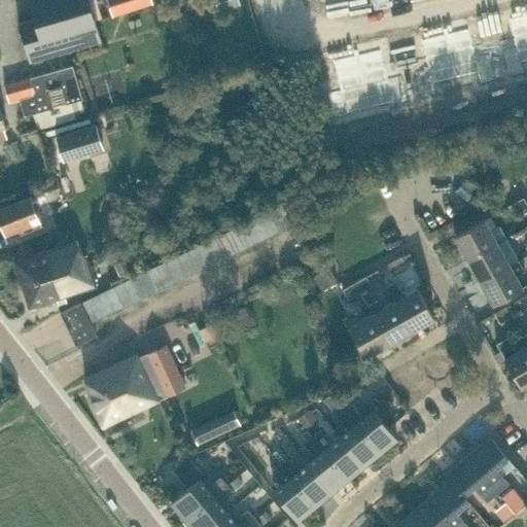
[(30,64),(101,42),(86,0),(27,0),(33,21),(19,26),(30,64)]
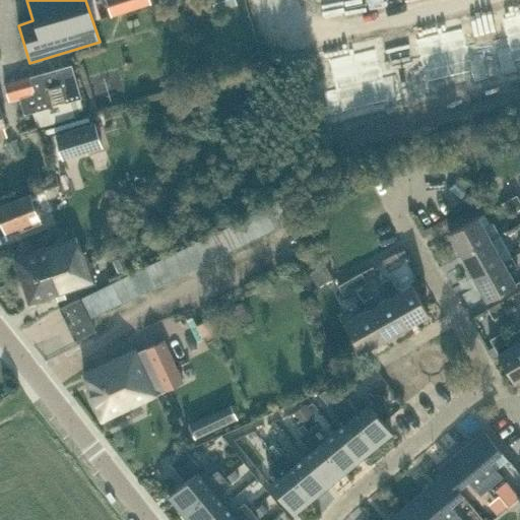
[(152,6),(151,2),(150,0),(106,0),(112,18),(152,6)]
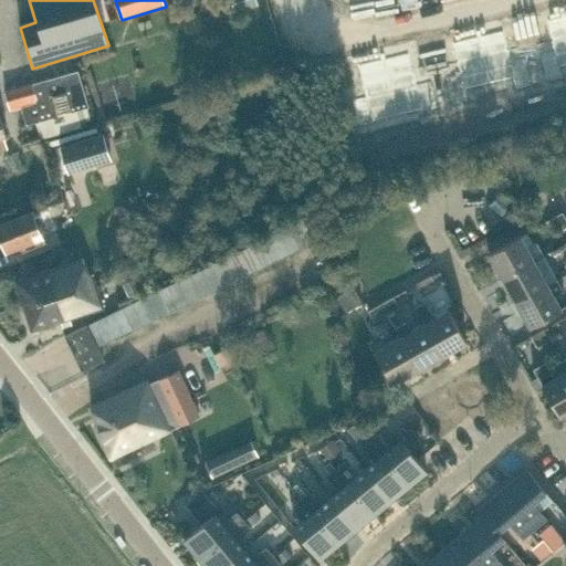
[(254,0),(234,0),(239,11),(257,6),(254,0)]
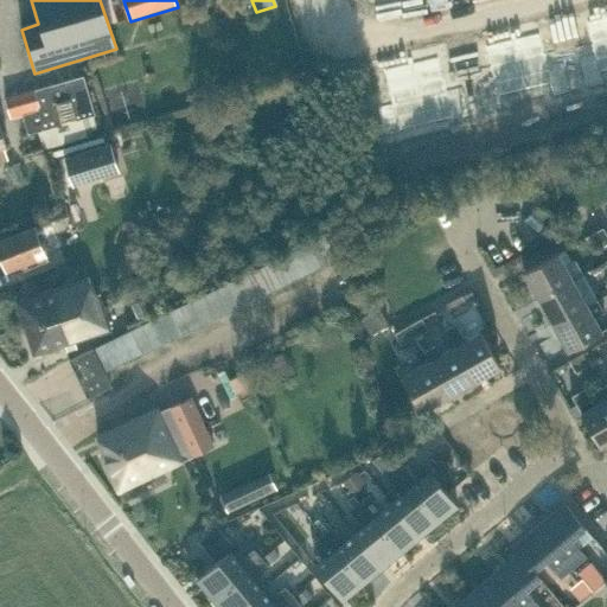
[(587,38),(575,40),(581,64),(593,62),(589,49),(606,44),(606,25),(601,4),(580,8),(587,38)]
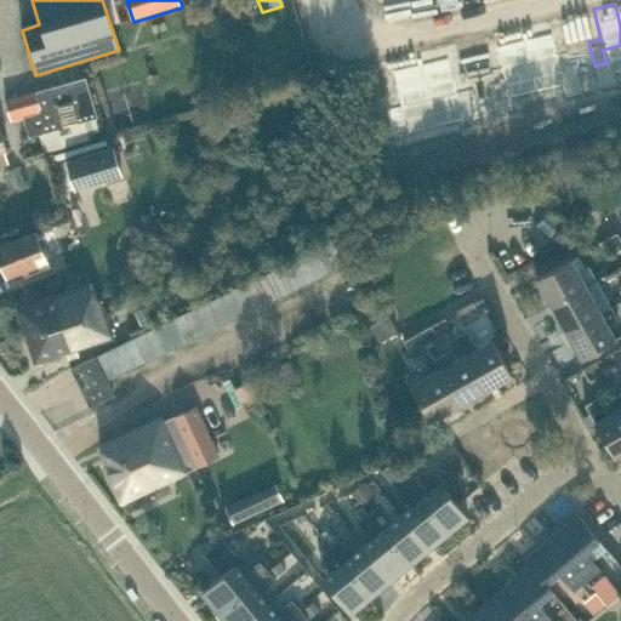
[(543,21),(519,27),(529,72),(554,66),(558,79),(568,77),(563,52),(552,55),(543,21)]
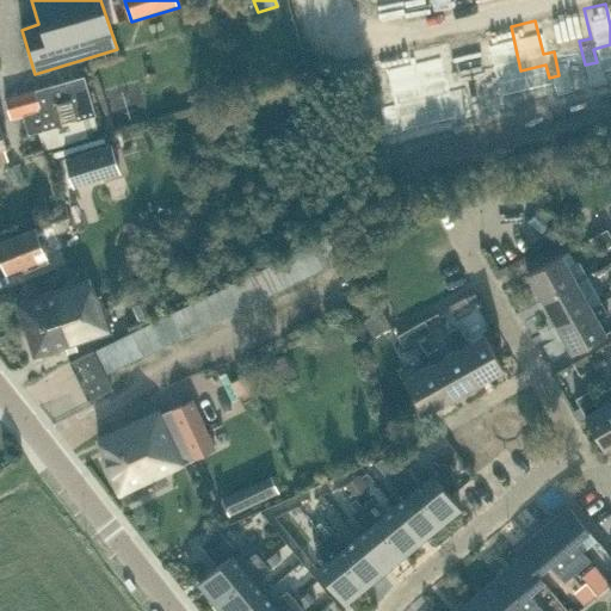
[(494,63),(485,66),(491,92),(501,90),(498,75),(520,71),(511,26),(487,32),(494,63)]
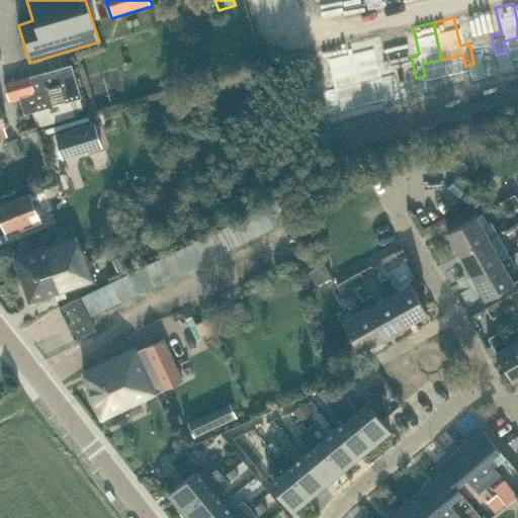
[(372,37),(350,41),(358,83),(380,78),(381,86),(394,84),(389,62),(377,65),(372,37)]
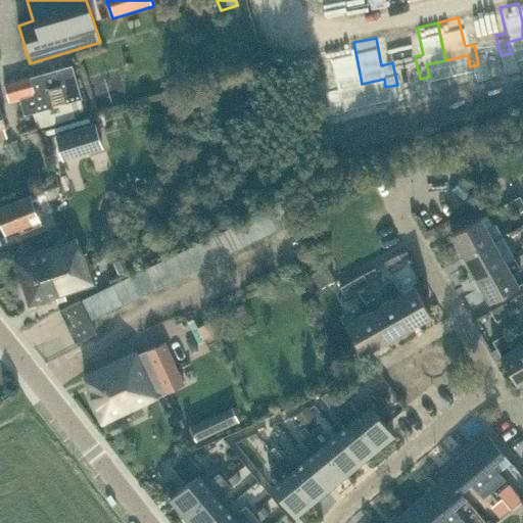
[(337,76),(326,79),(331,101),(342,98),(340,89),(362,84),(353,42),(331,48),(337,76)]
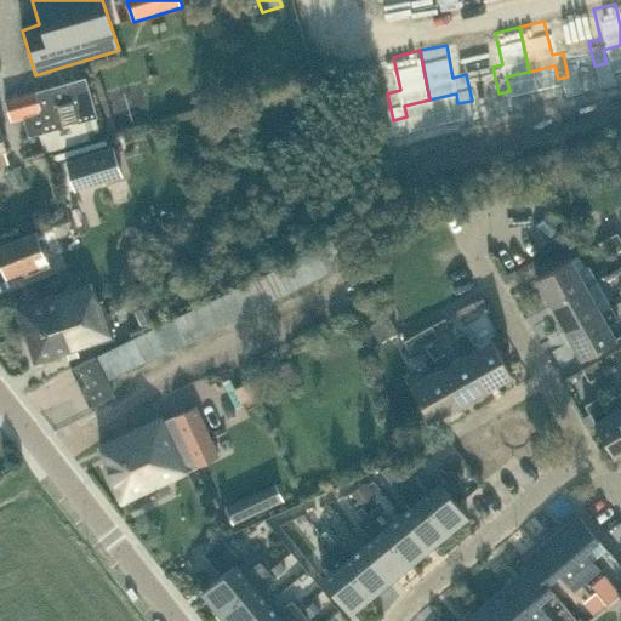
[(30,140),(40,137),(45,153),(67,148),(66,146),(90,140),(89,134),(100,130),(95,118),(97,117),(85,77),(5,100),(12,121),(23,119),(30,140)]
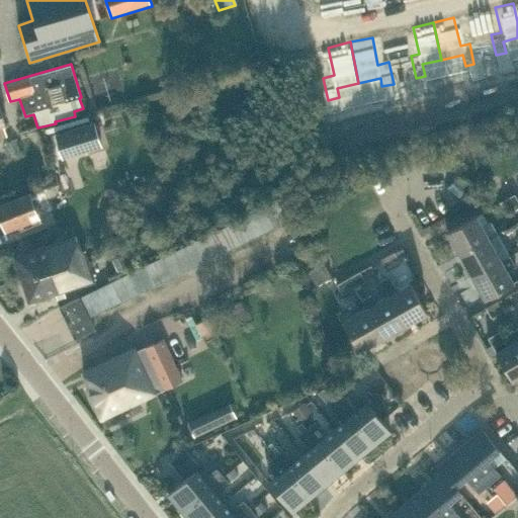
[(93,124),(57,136),(63,158),(100,147),(93,124)]
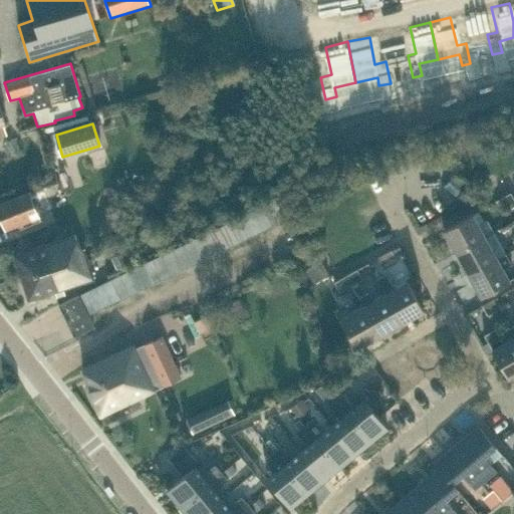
[(10,156),(20,152),(14,139),(5,143),(10,156)]
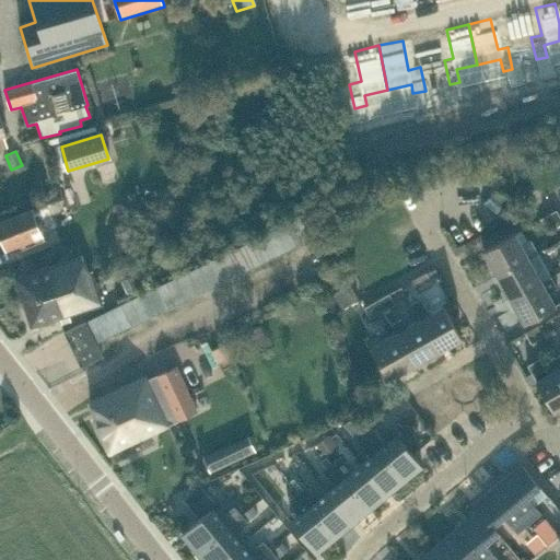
[(45,183),(42,188),(43,194),(48,197),(54,196),(57,190),(56,185),(50,182),(45,183)]
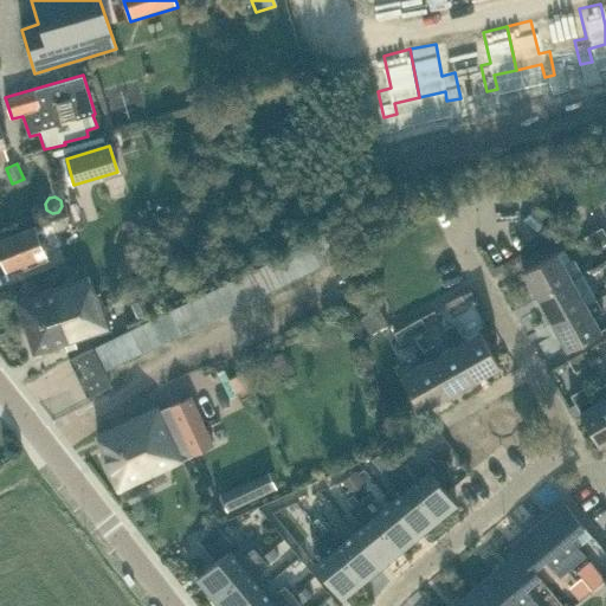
[(50,220),(55,233),(73,226),(68,213),(50,220)]
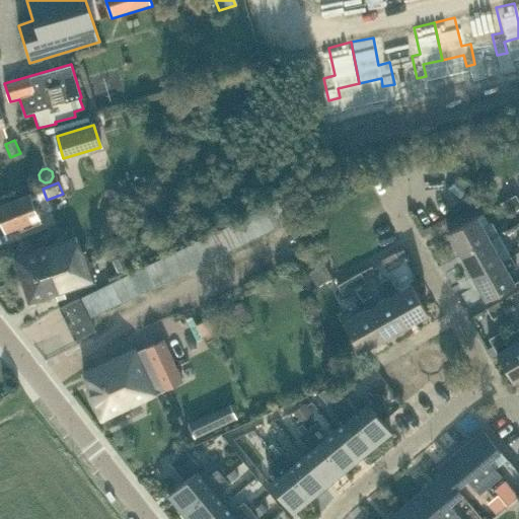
[(512,211),(518,207),(518,201),(515,194),(505,200),(512,211)]
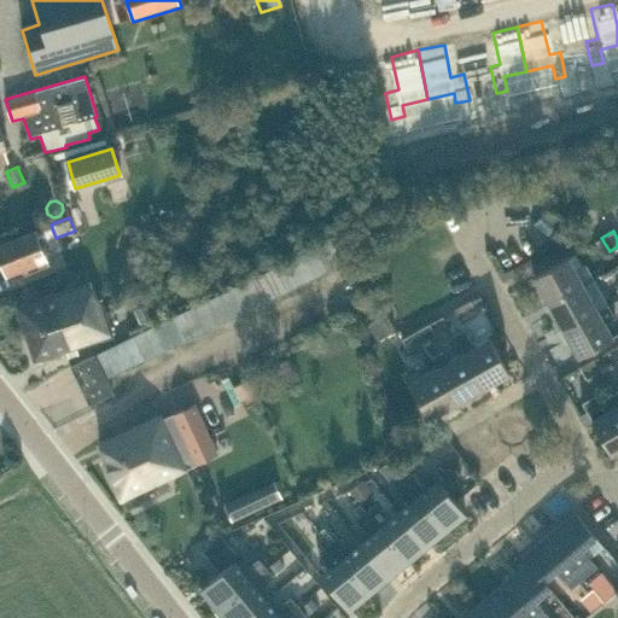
[(51,234),(38,240),(35,232),(0,244),(0,255),(7,275),(46,261),(41,249),(53,244),(51,234)]
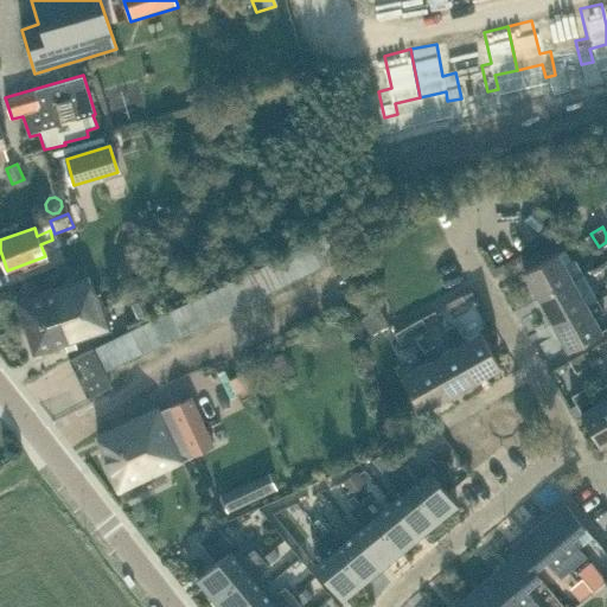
[(323,238),(310,244),(321,268),(333,262),(323,238)]
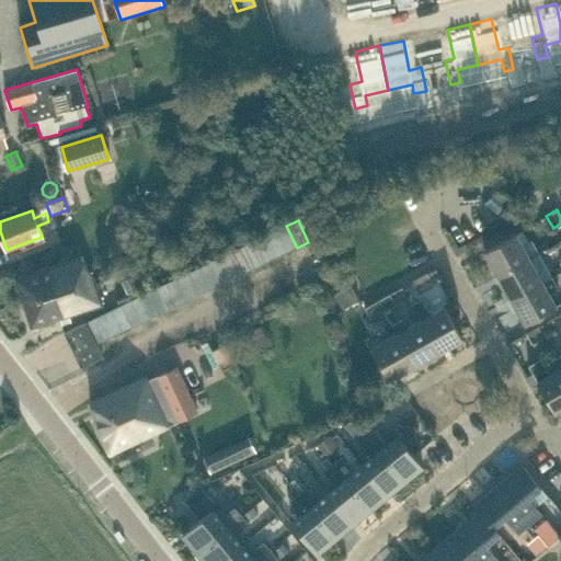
[(286,253),(297,248),(286,226),(275,230),(286,253)]
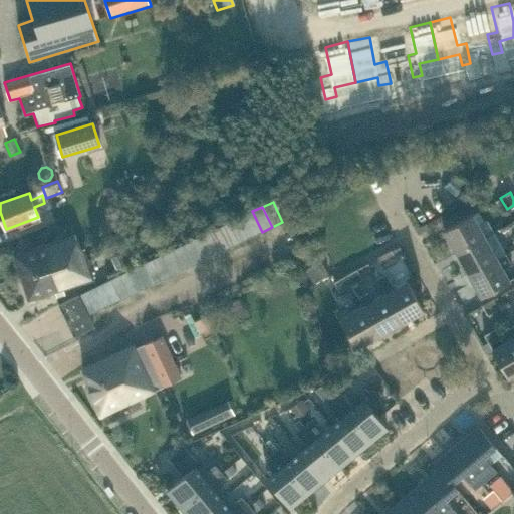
[(485,236),(478,223),(483,219),(479,210),(473,214),(443,230),(456,253),(485,236)]
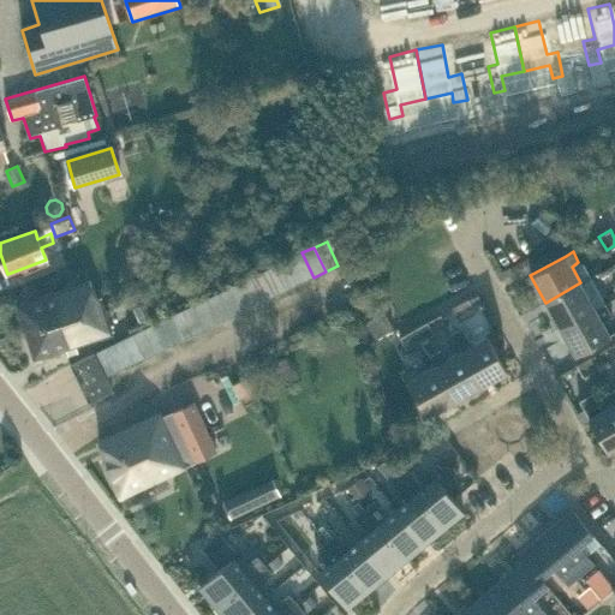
[(302,252),(290,258),(302,284),(314,278),(302,252)]
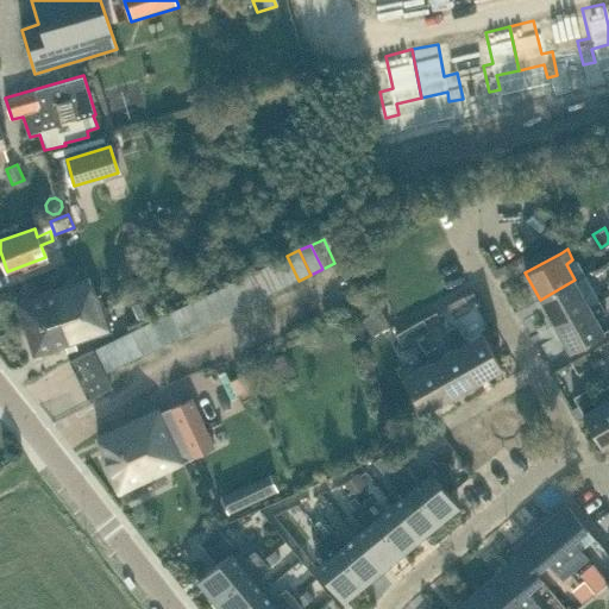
[(287,286),(299,281),(287,256),(275,262),(287,286)]
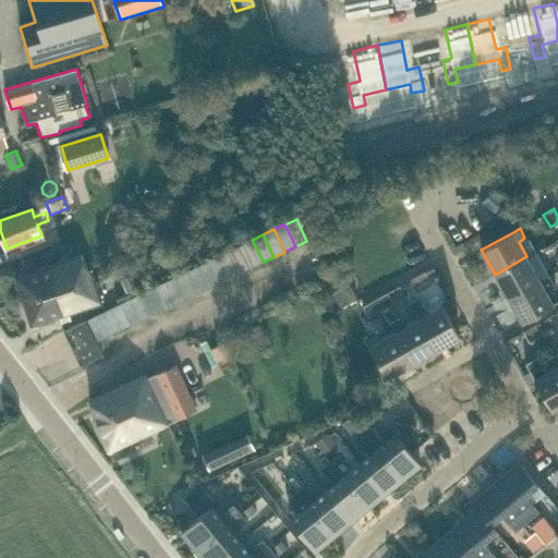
[(252,240),(241,245),(252,267),(263,262),(252,240)]
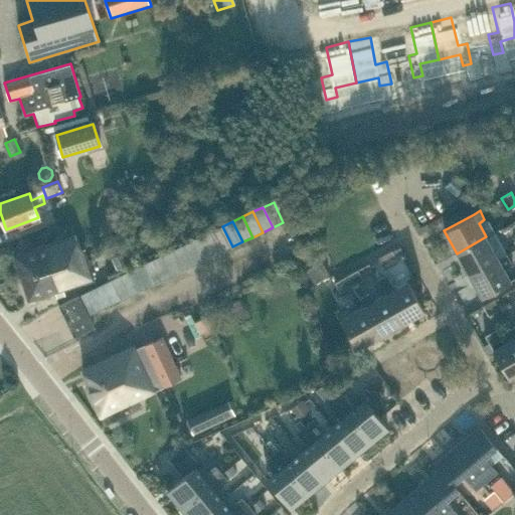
[(22,278),(88,258),(84,249),(81,250),(76,235),(14,254),(22,278)]
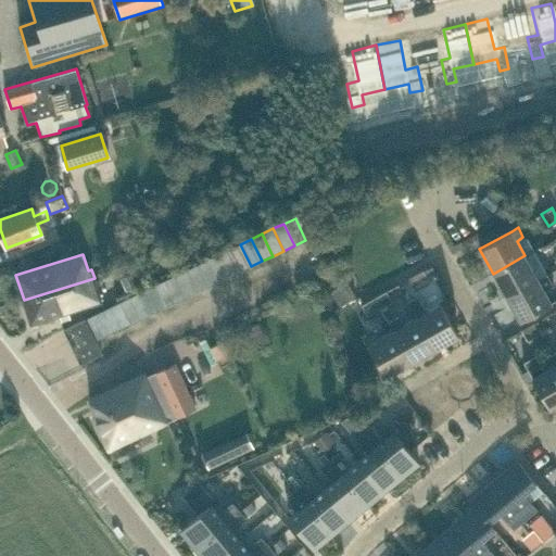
[(506,298),(538,279),(525,255),(493,274),(506,298)]
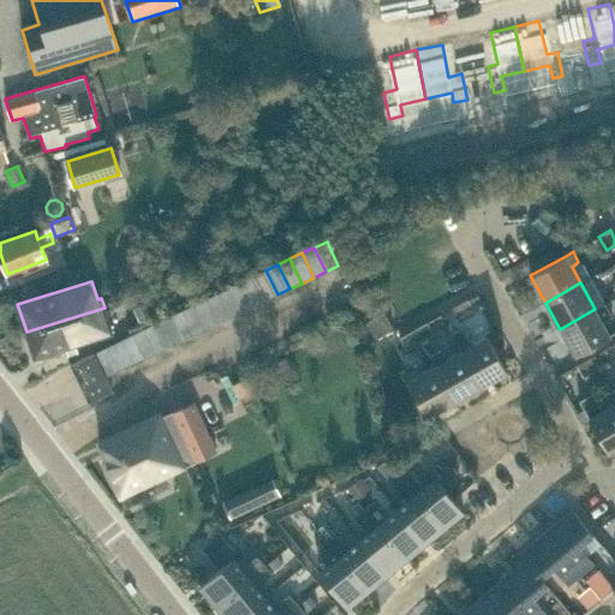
[(230,288),(218,293),(228,318),(240,312),(230,288)]
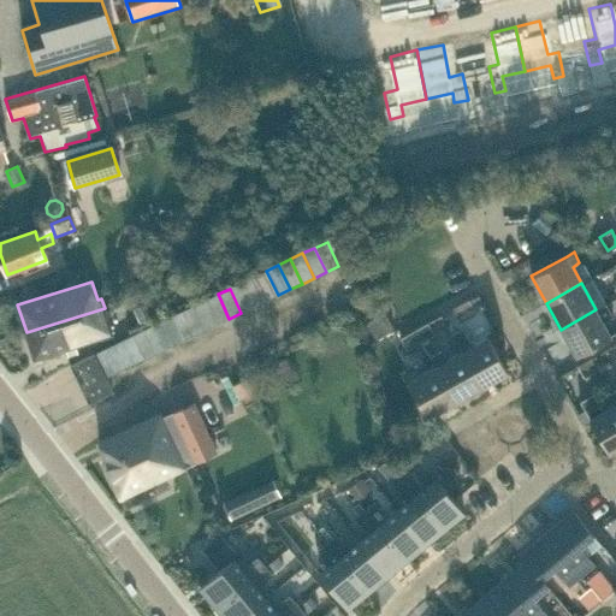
[(218,294),(205,300),(217,325),(229,319),(218,294)]
